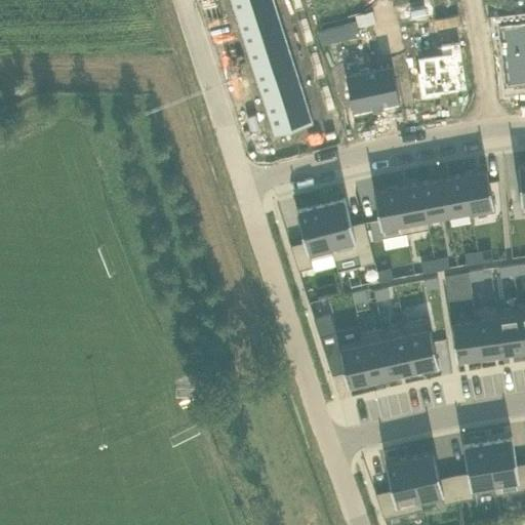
[(277,0),(234,0),(239,14),(278,2),(277,0)]
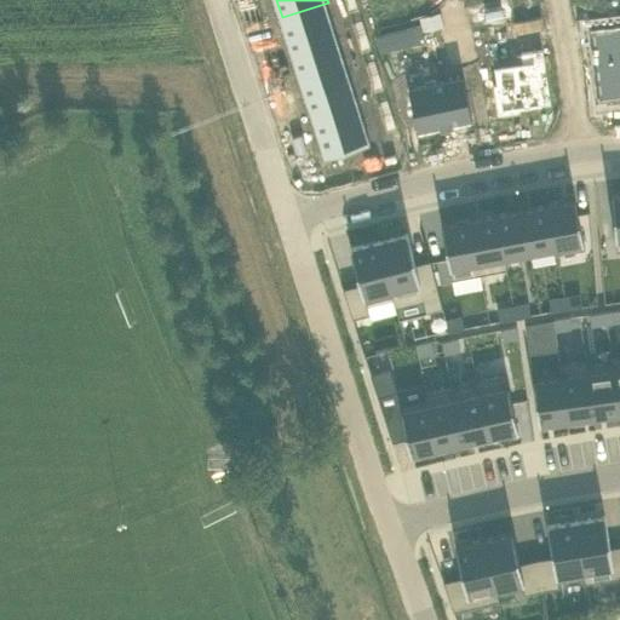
[(356,0),(345,0),(349,11),(359,9),(356,0)]
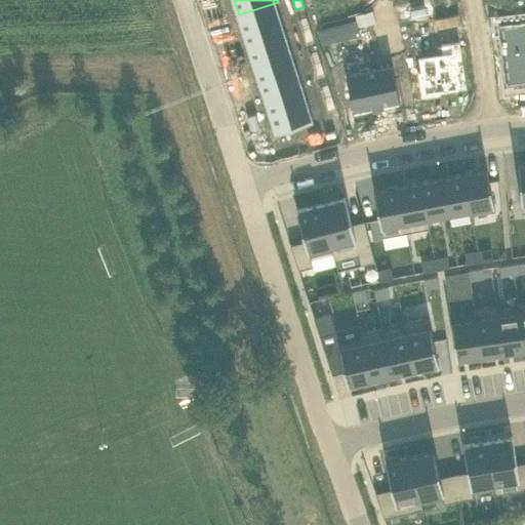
[(374,0),(376,9),(414,0),(374,0)]
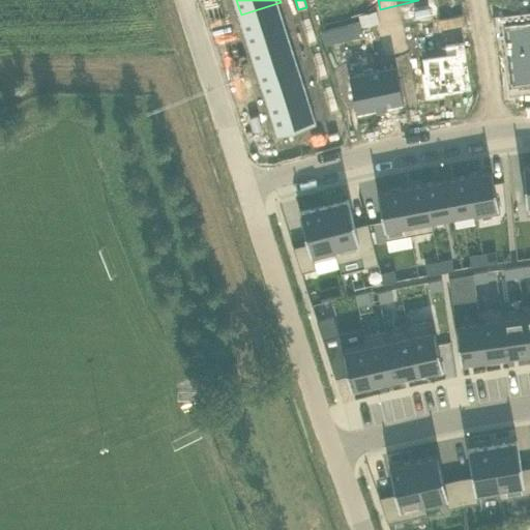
[(437,0),(420,0),(396,6),(400,22),(440,16),(437,0)]
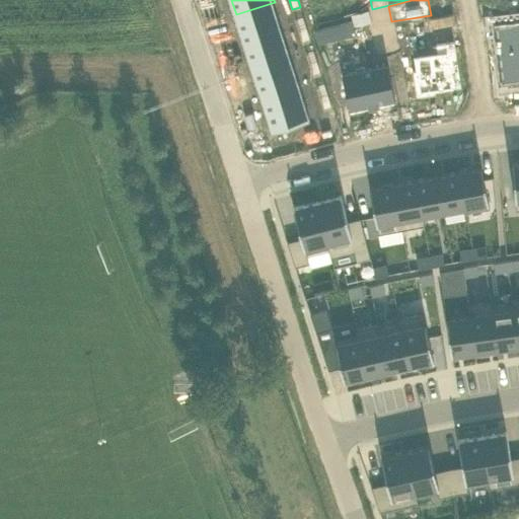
[(275,2),(236,14),(238,22),(241,30),(280,18),(275,2)]
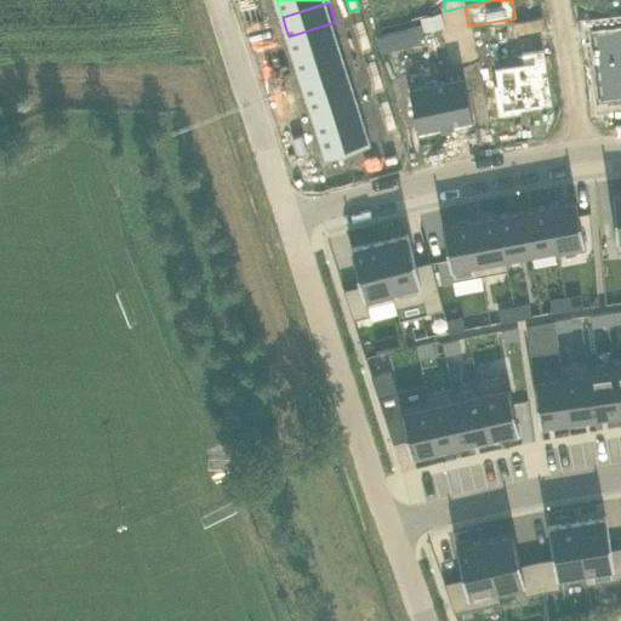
[(462,7),(439,12),(450,64),(473,60),(462,7)]
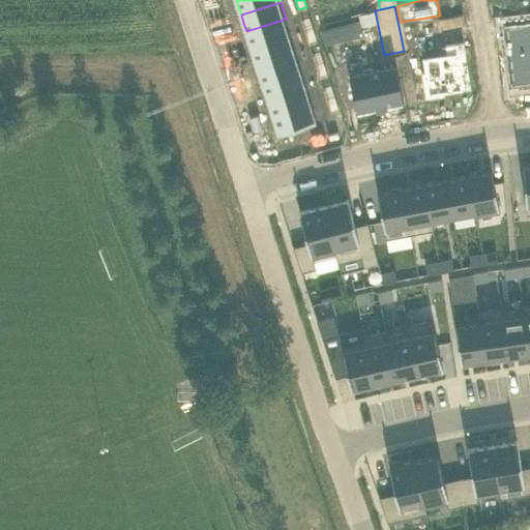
[(529,16),(507,19),(513,80),(529,78),(529,16)]
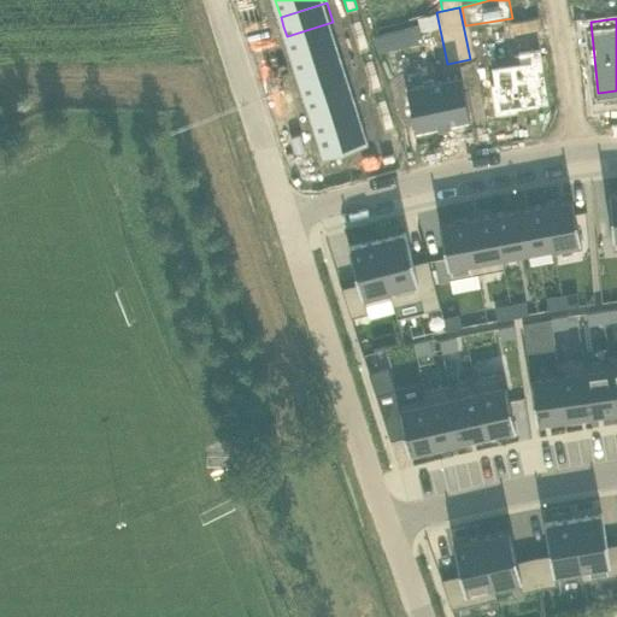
[(360,21),(351,23),(354,37),(364,35),(360,21)]
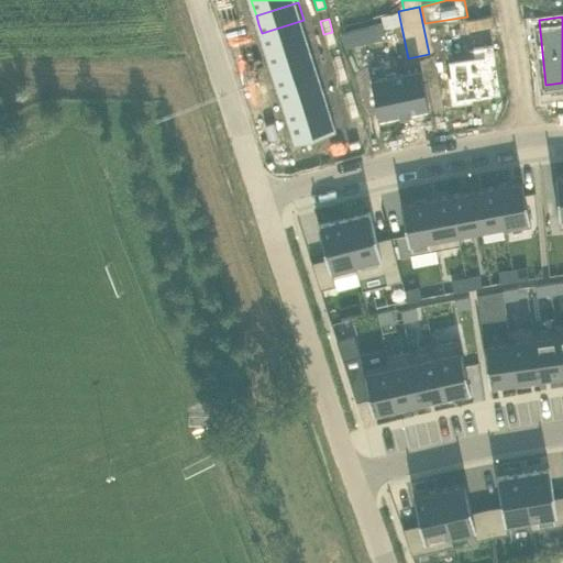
[(304,20),(262,33),(267,52),(309,39),(304,20)]
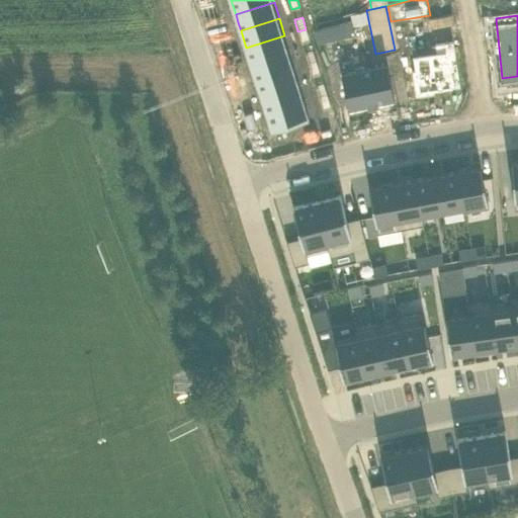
[(306,29),(297,31),(301,44),(310,40),(306,29)]
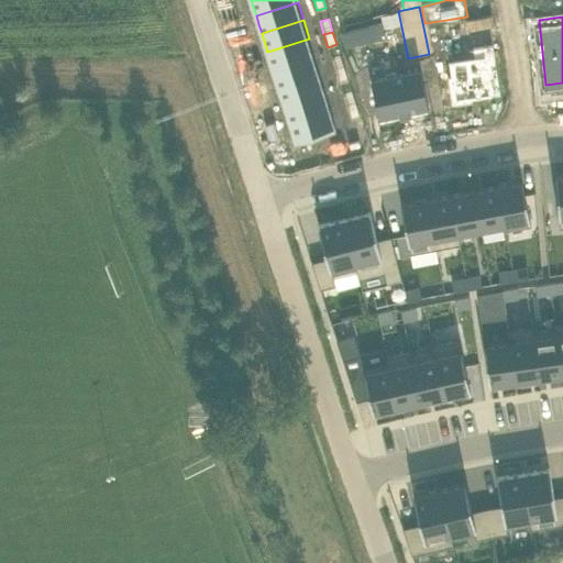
[(309,39),(267,52),(274,69),(316,56),(309,39)]
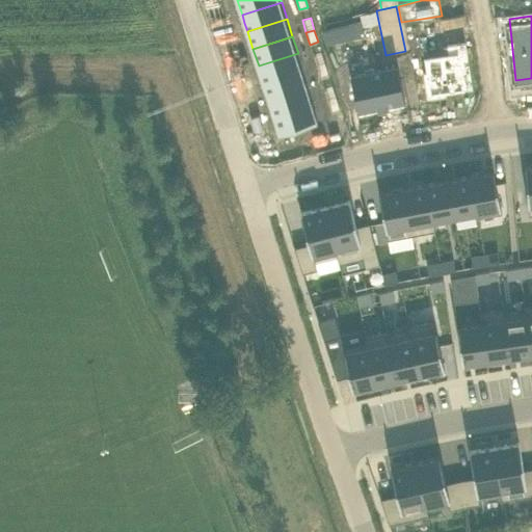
[(428,72),(425,73),(429,98),(448,95),(447,91),(471,87),(463,43),(445,46),(446,54),(425,57),(428,72)]
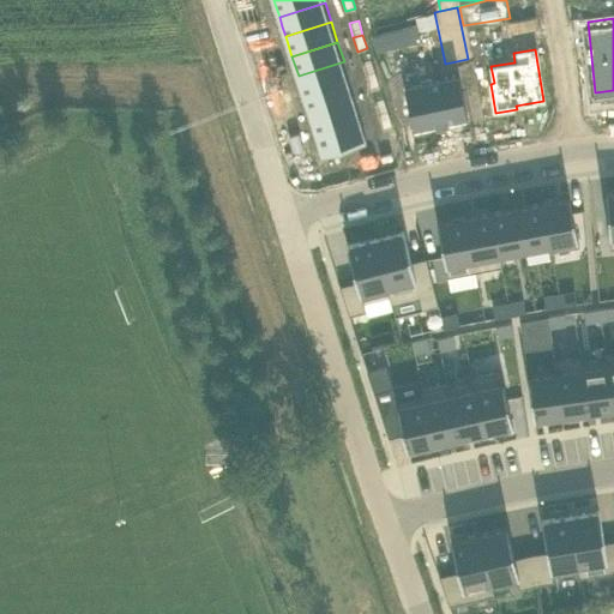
[(372,60),(362,64),(367,77),(375,74),(372,60)]
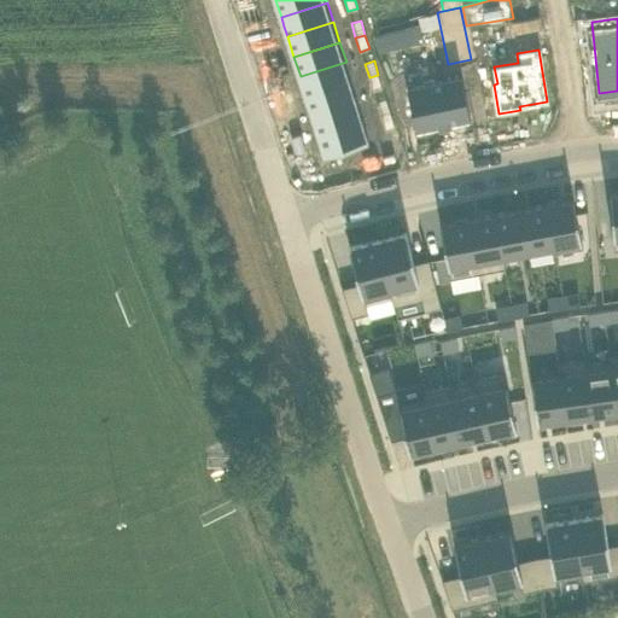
[(347,62),(301,76),(307,97),(353,82),(347,62)]
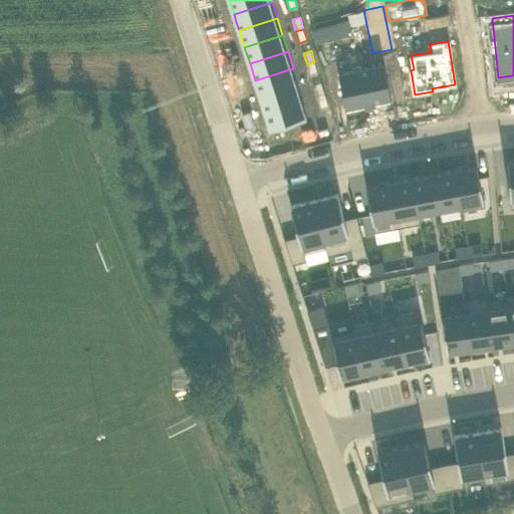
[(314,62),(307,64),(310,76),(318,73),(314,62)]
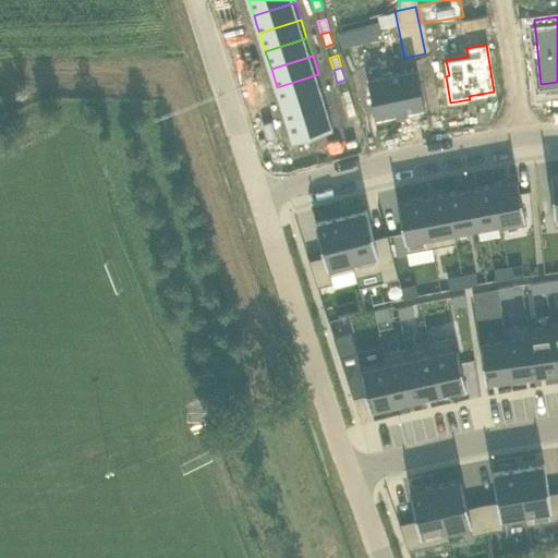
[(318,74),(277,87),(282,105),(324,92),(318,74)]
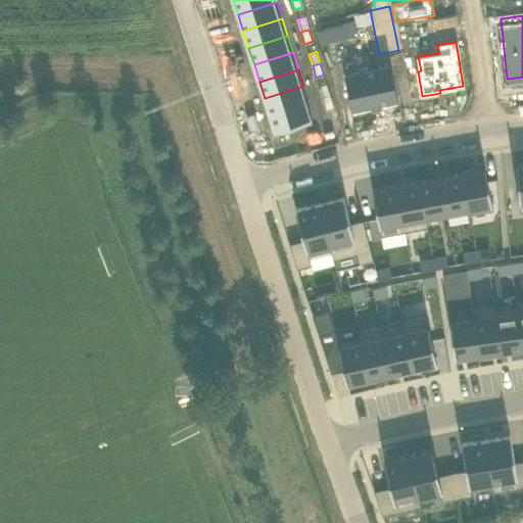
[(384,74),(338,85),(348,121),(393,108),(384,74)]
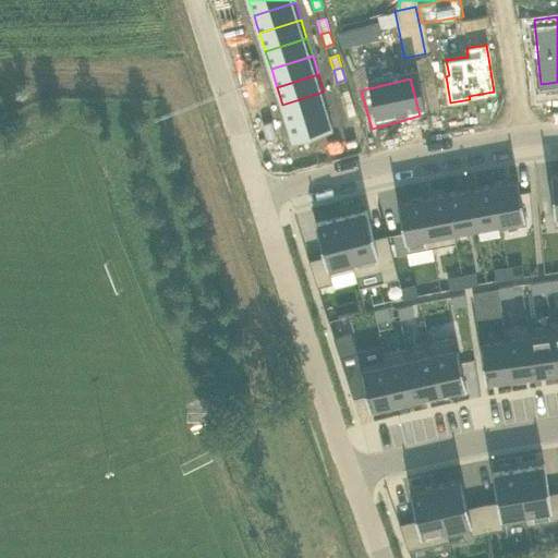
[(324,92),(282,105),(288,123),(329,110),(324,92)]
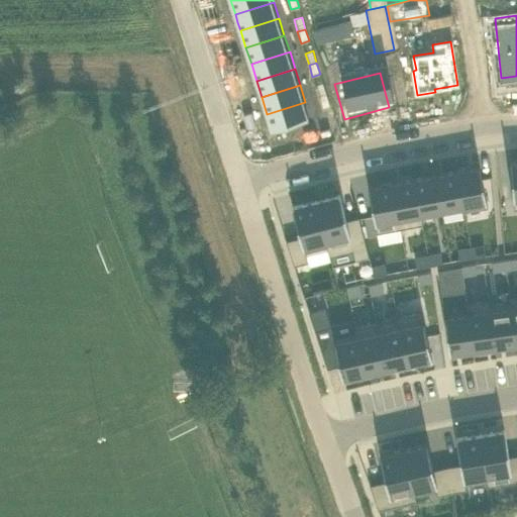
[(323,85),(315,87),(319,99),(326,97),(323,85)]
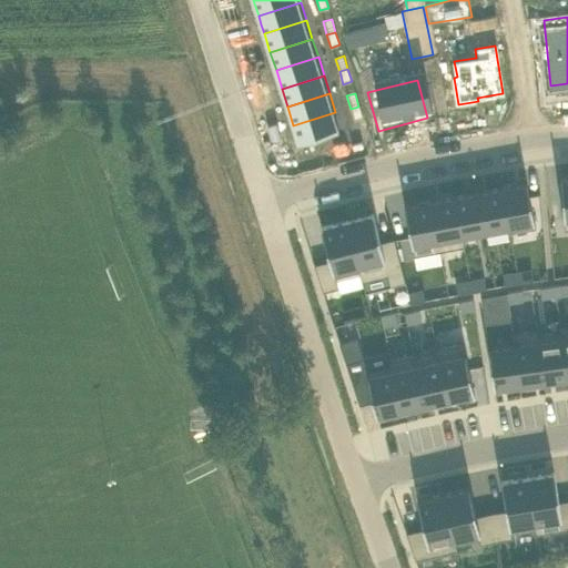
[(358,107),(351,109),(354,122),(363,119),(358,107)]
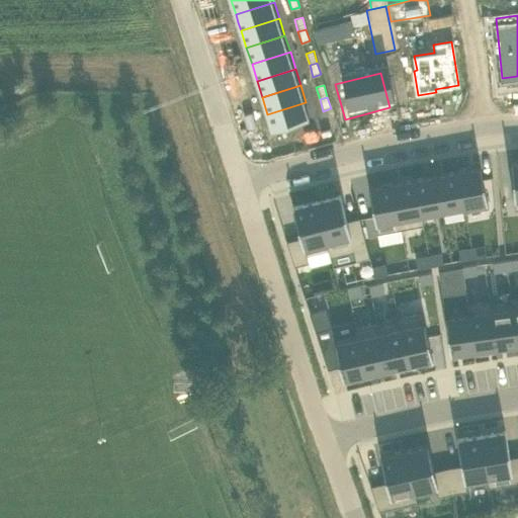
[(306,102),(267,114),(273,132),(312,119),(306,102)]
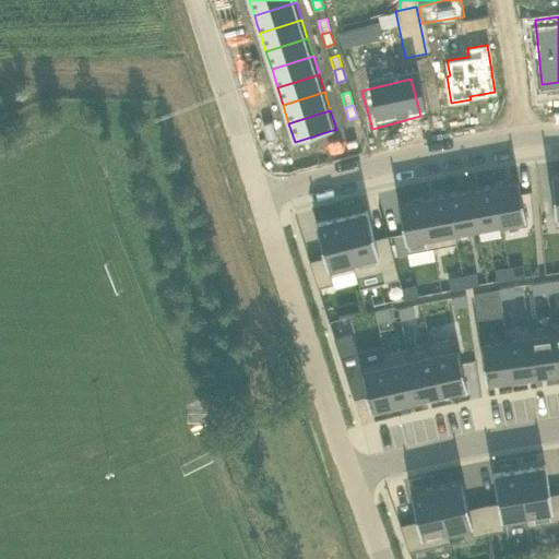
[(518,178),(492,182),(500,223),(499,223),(500,228),(526,223),(518,178)]
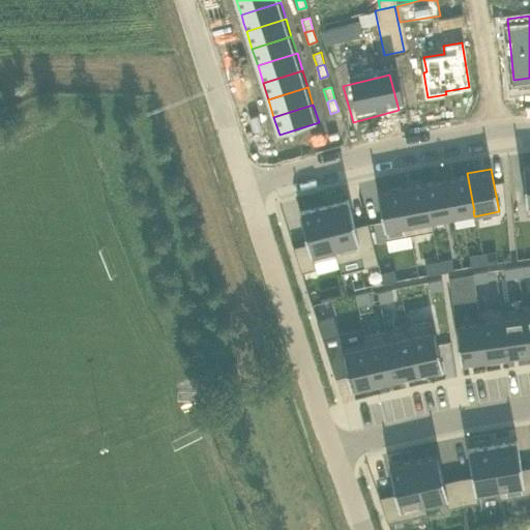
[(467,173),(445,177),(452,215),(473,211),(474,211),(467,173)]
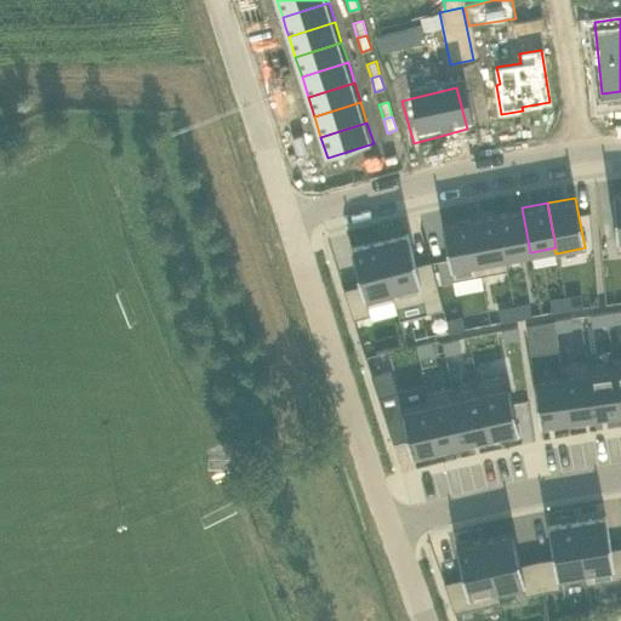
[(522,208),(495,212),(503,257),(505,257),(530,252),(522,208)]
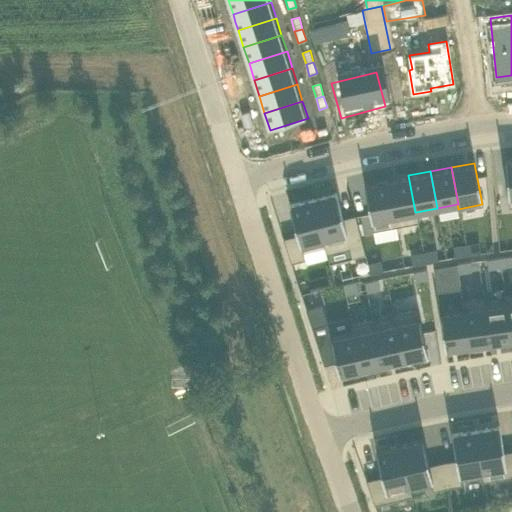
[(408,175),(387,179),(396,225),(418,221),(416,212),(415,212),(408,175)]
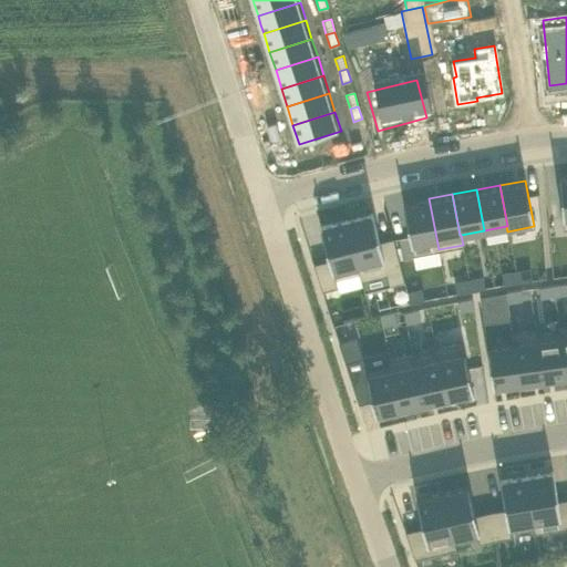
[(429,198),(403,204),(412,255),(439,249),(429,198)]
